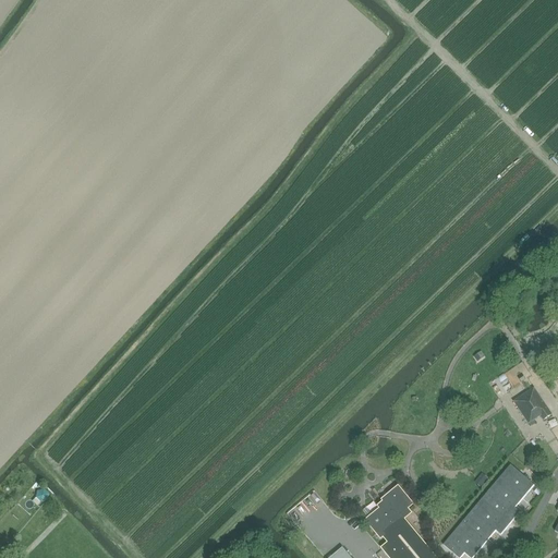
[(543,421),(552,415),(534,389),(513,402),(529,424),(541,416),(543,421)]
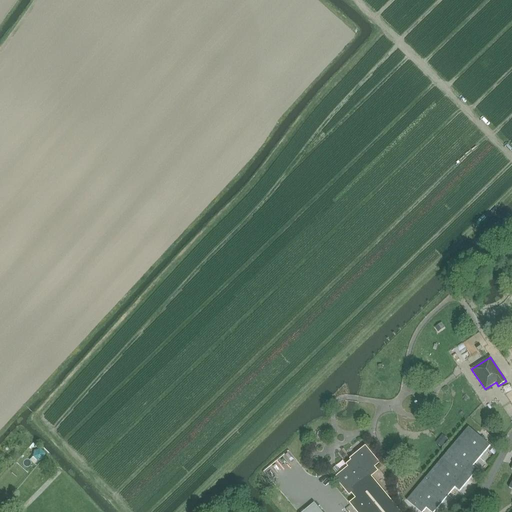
[(473,467),(490,446),(468,427),(407,501),(420,511),(423,511),(426,508),(430,511),(434,511),(455,488),(460,491),(477,470),(473,467)]
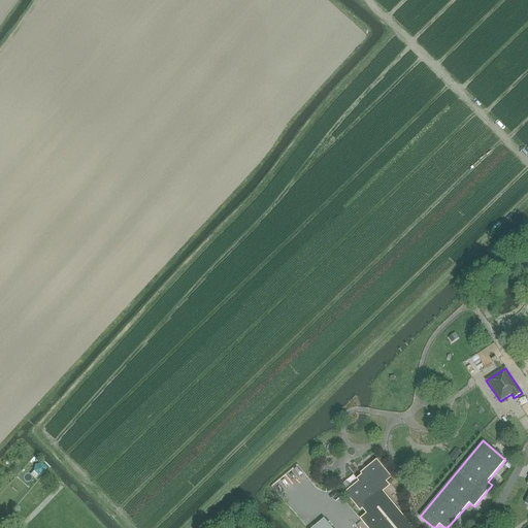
[(389,479),(375,463),(363,473),(364,475),(359,480),(361,482),(348,493),(357,504),(358,505),(359,506),(361,506),(362,506),(363,506),(365,505),(371,513),(363,520),(369,527),(409,527),(380,492),(387,487),(384,483),(389,479)]
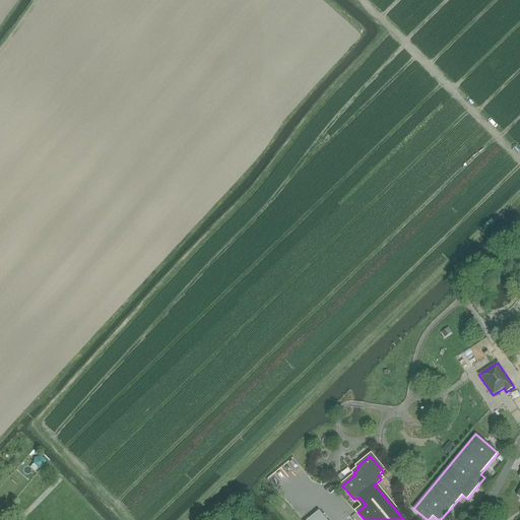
[(35,459),(34,464),(38,469),(44,467),(45,461),(41,457),(35,459)]
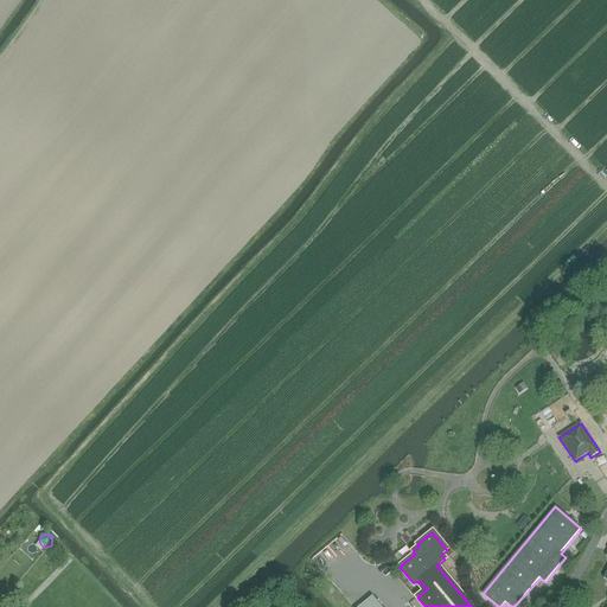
[(381,606),(372,596),(359,606),(381,606)]
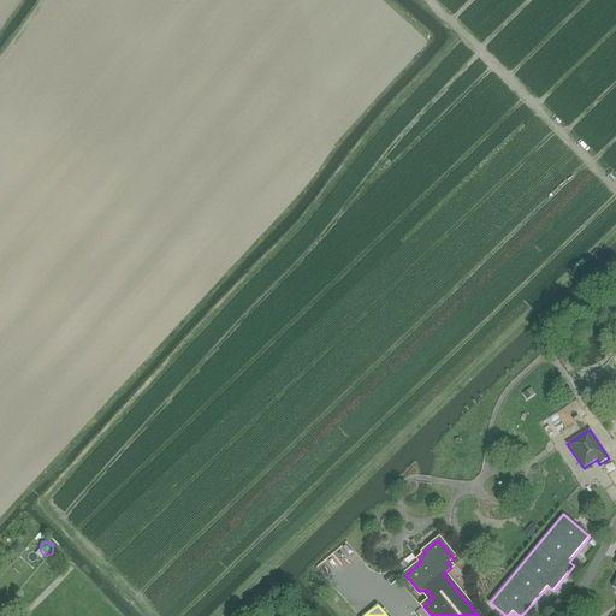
All buildings are outlined.
